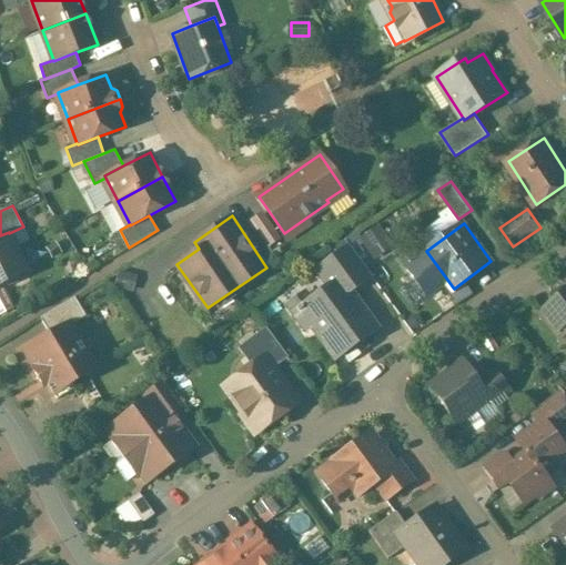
[(0,235),(0,284),(3,283),(9,285),(20,280),(22,273),(28,271),(9,233),(9,232),(0,235)]
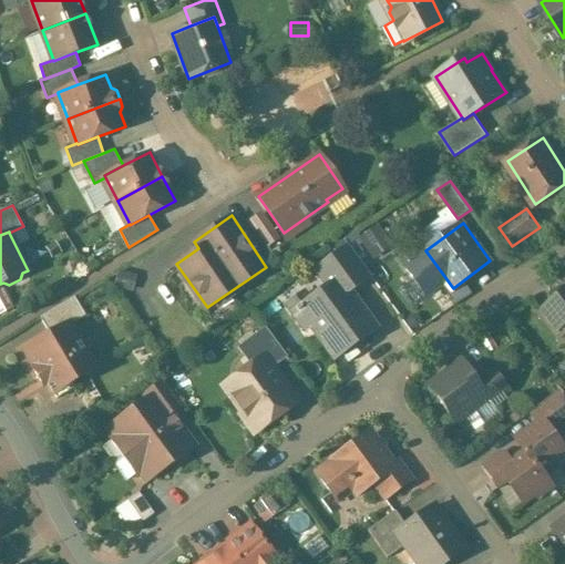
[(371,275),(352,248),(321,270),(330,283),(340,276),(350,290),(371,275)]
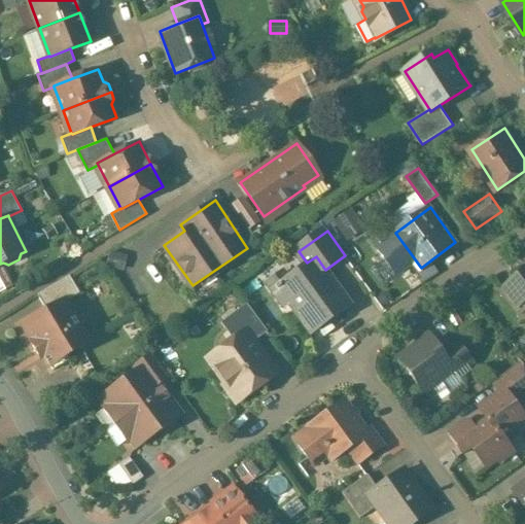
[(307,263),(271,289),(282,306),(289,301),(311,332),(349,304),(338,287),(337,288),(331,280),(333,279),(325,270),(316,256),(307,263)]
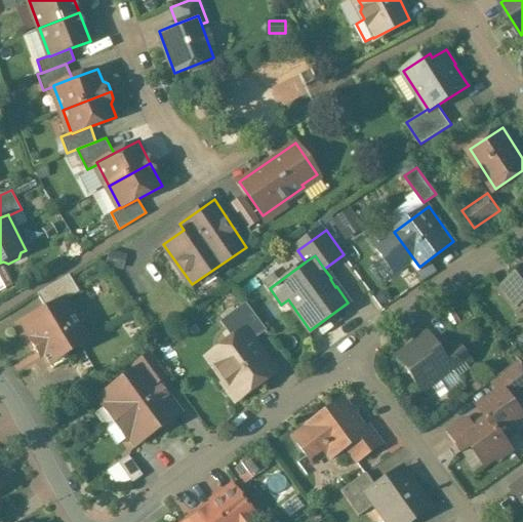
[(522,271),(503,285),(516,304),(522,298),(522,271)]
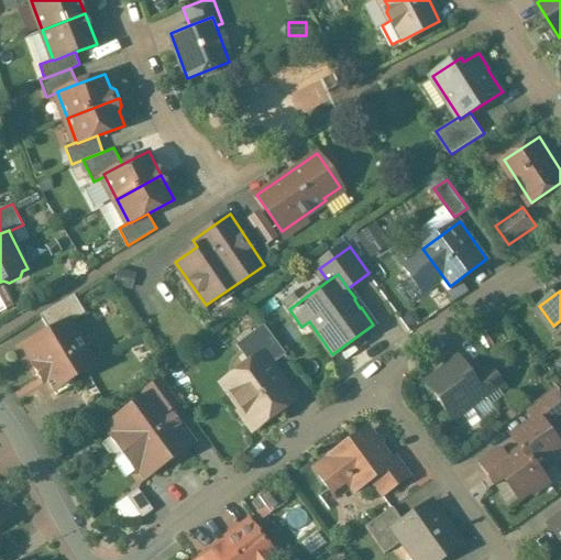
[(74,293),(40,314),(51,330),(69,319),(70,320),(85,311),(74,293)]
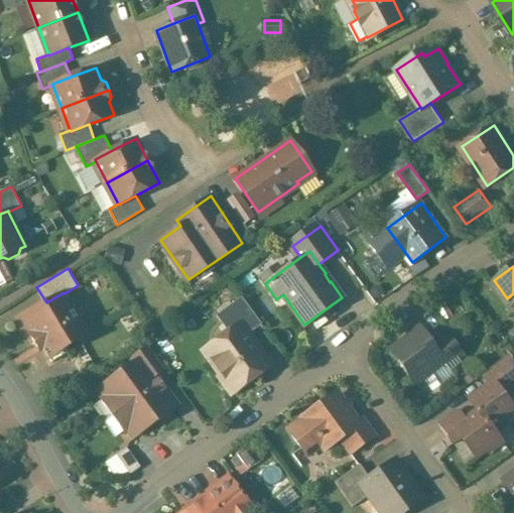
[(46,302),(23,316),(32,333),(30,335),(39,349),(41,348),(47,358),(49,357),(51,361),(68,352),(65,347),(89,333),(65,293),(63,292),(46,302)]
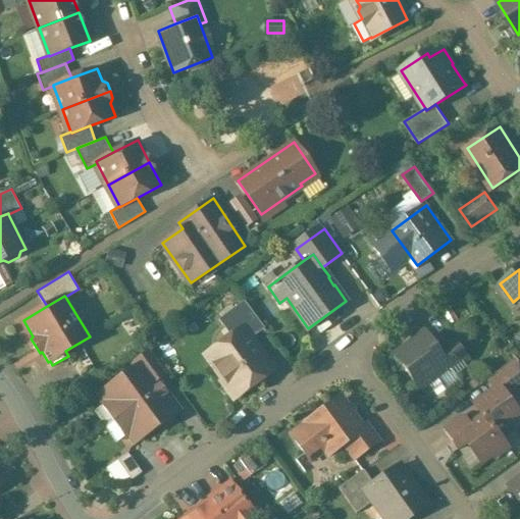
[(245,300),(219,318),(232,335),(244,327),(251,338),(265,327),(245,300)]
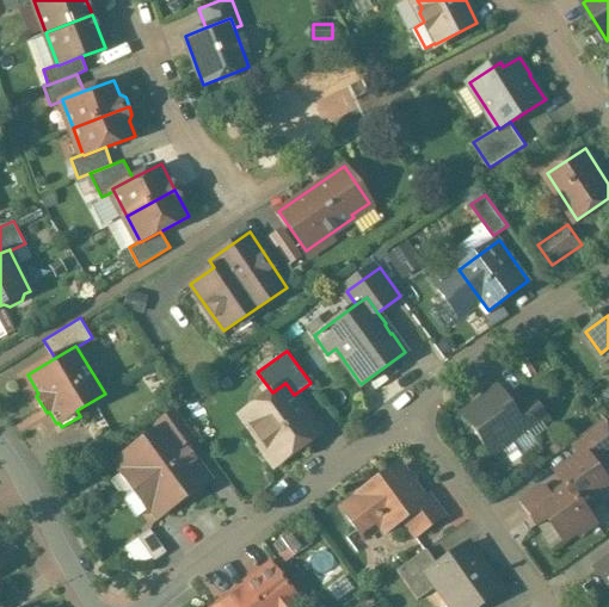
[(303,414),(291,396),(294,395),(285,383),(272,392),(258,403),(266,414),(251,426),(262,440),(258,443),(274,464),(320,431),(307,412),(303,414)]
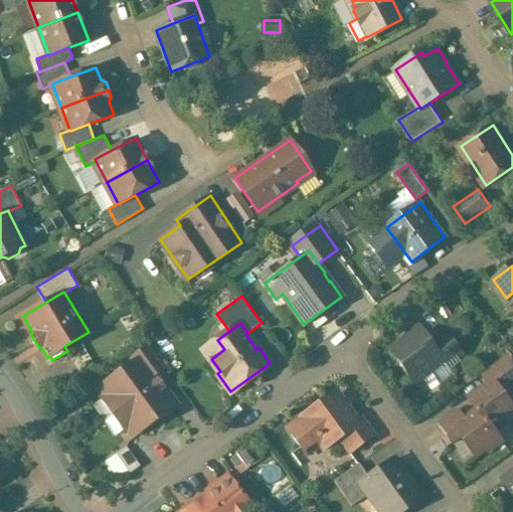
[(434,343),(420,326),(389,349),(413,382),(444,360),(446,359),(434,343)]
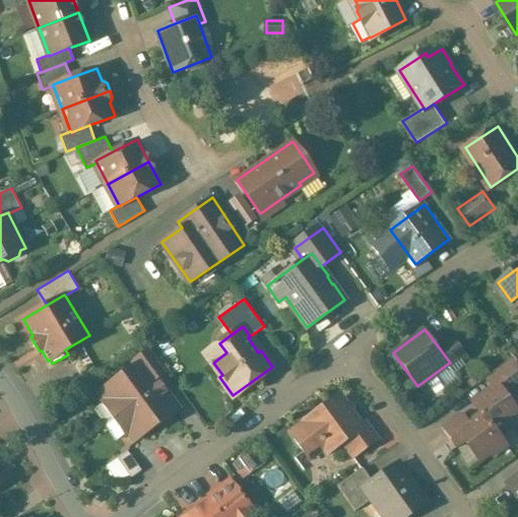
[(468,357),(453,336),(438,346),(450,363),(448,364),(452,369),(468,357)]
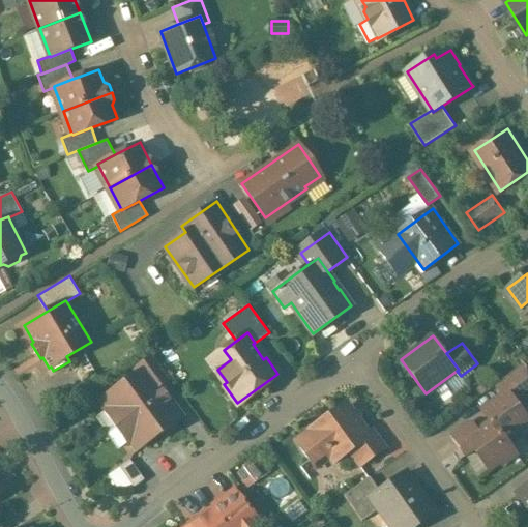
[(169,378),(152,354),(135,367),(138,372),(145,366),(159,385),(169,378)]
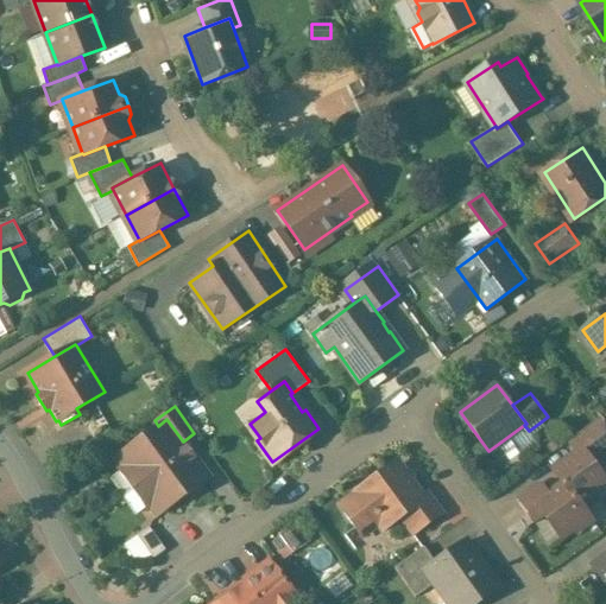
[(605,419),(603,415),(568,440),(578,453),(585,449),(592,458),(605,449),(605,419)]
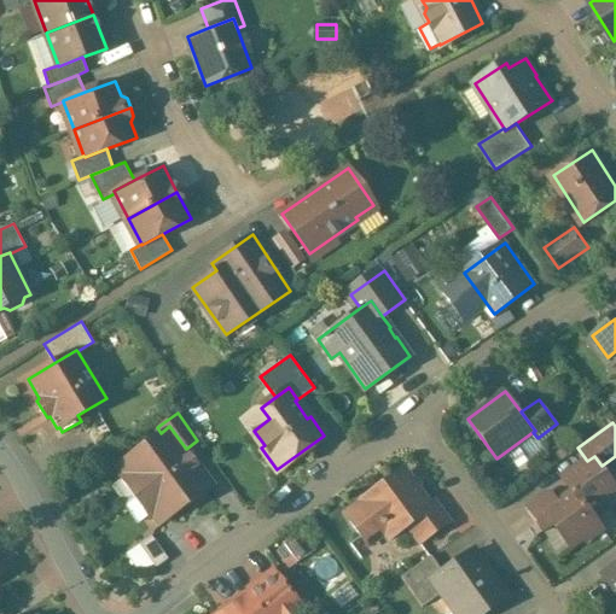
[(161,433),(118,463),(129,479),(135,480),(143,490),(134,496),(135,497),(144,491),(151,501),(150,507),(161,522),(213,485),(186,449),(169,426),(161,433)]
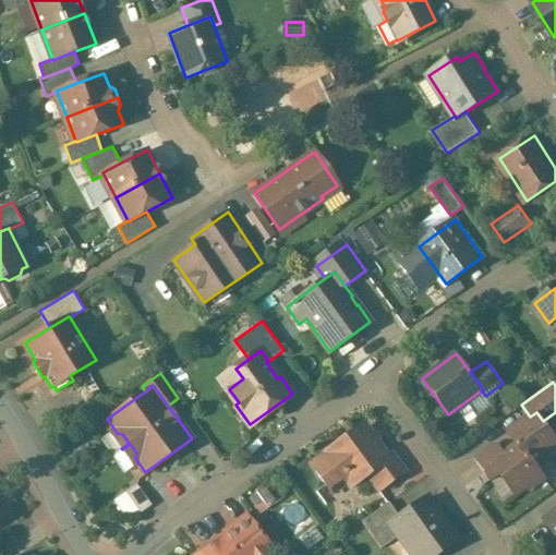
[(530,417),(510,431),(519,444),(520,444),(535,465),(536,465),(547,456),(547,450),(555,445),(555,438),(543,421),(536,412),(530,417)]
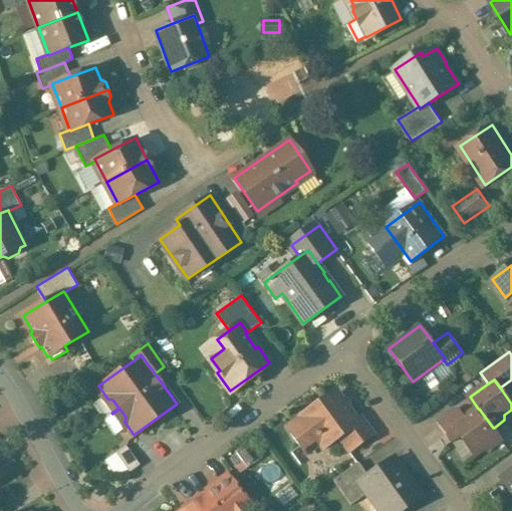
[(327,397),(300,416),(302,417),(287,428),(300,446),(315,436),(319,436),(320,435),(327,445),(337,437),(335,434),(359,417),(353,416),(346,407),(348,400),(327,397)]
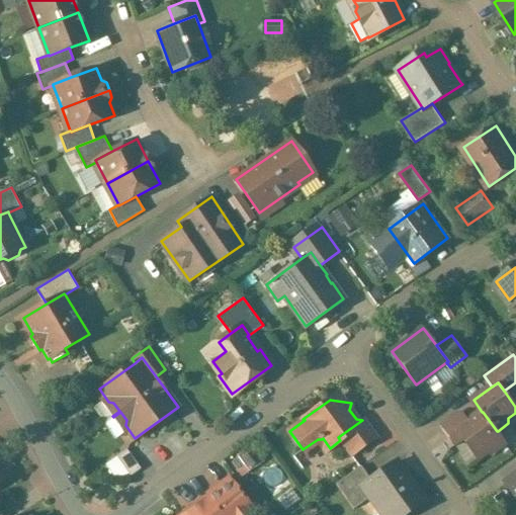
[(458,411),(440,424),(449,437),(459,430),(458,429),(469,420),(463,412),(458,411)]
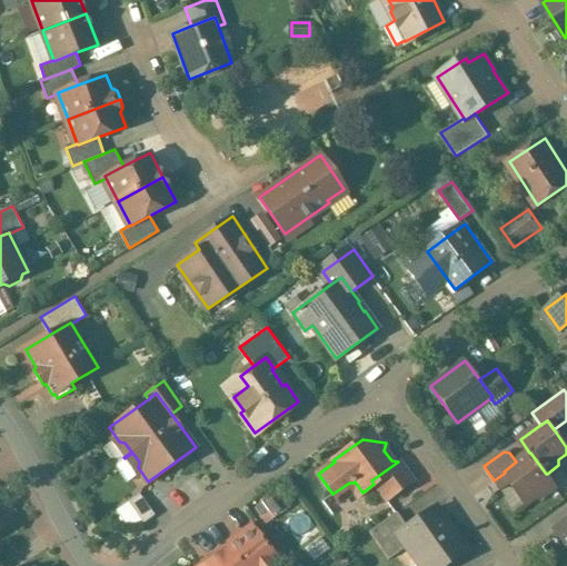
[(516,462),(504,472),(505,473),(526,503),(537,494),(543,496),(556,486),(547,474),(546,474),(530,453),(529,453),(516,462)]
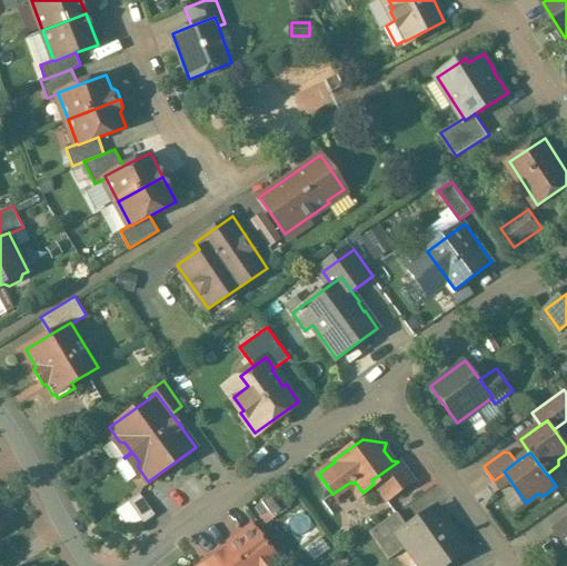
[(398,462),(371,480),(374,484),(386,499),(414,479),(413,478),(411,479),(399,463),(401,462),(400,460),(398,462)]
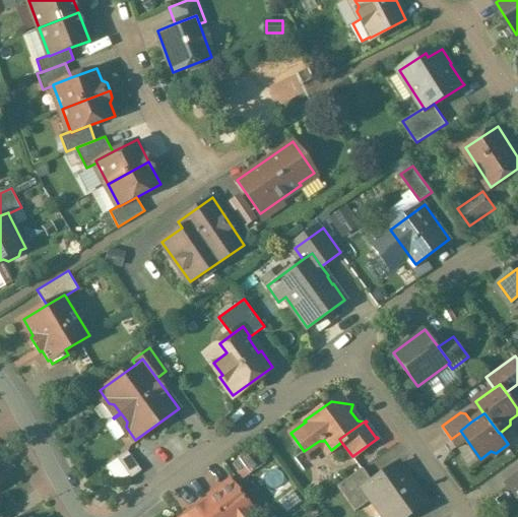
[(257,442),(233,458),(244,474),(268,458),(257,442)]
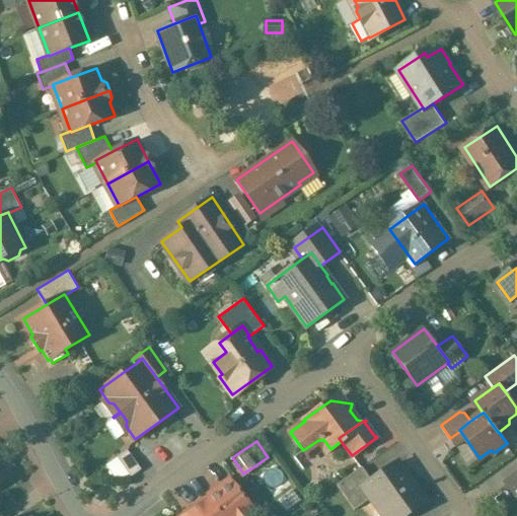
[(141,468),(128,449),(117,456),(131,475),(141,468)]
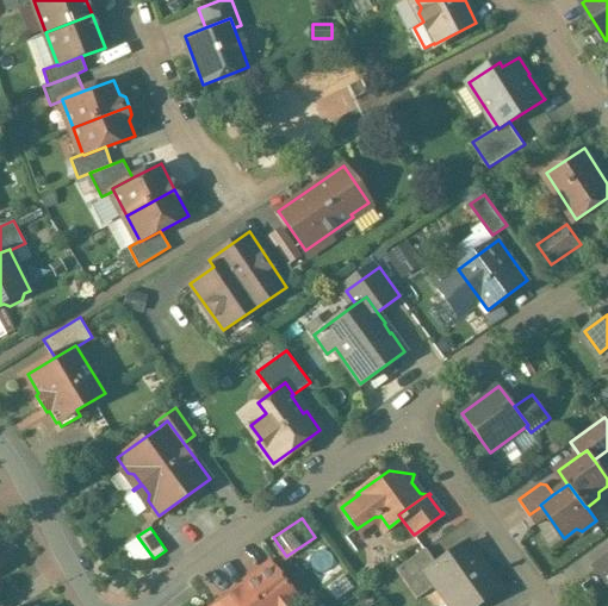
[(436,563),(427,570),(438,583),(452,605),(475,605),(500,589),(466,542),(436,563)]
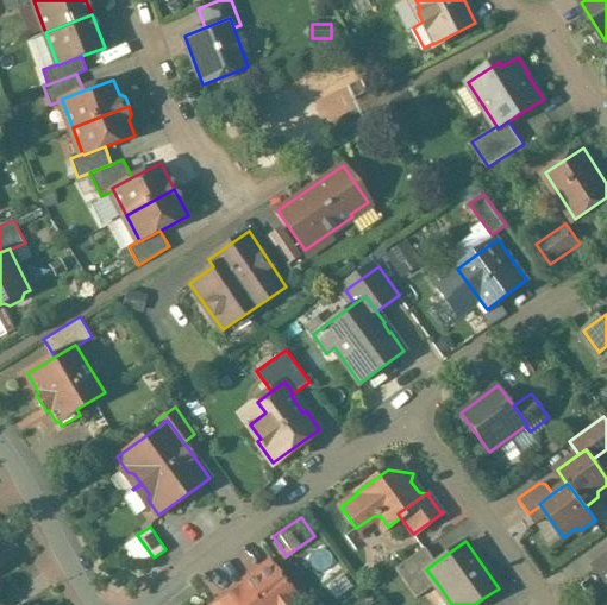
[(424,546),(395,567),(417,597),(437,583),(426,569),(436,562),(424,546)]
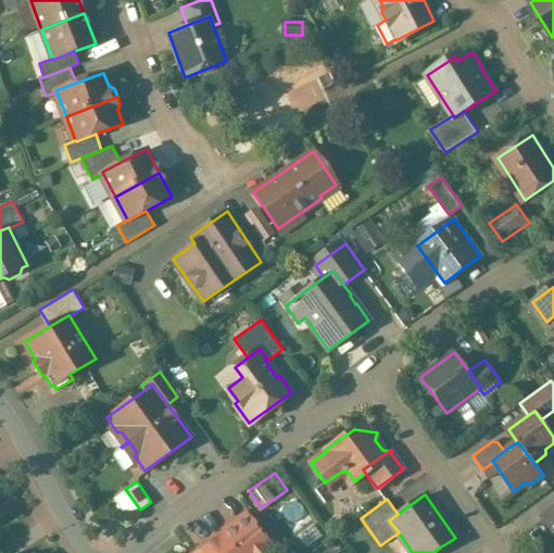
[(553,511),(544,518),(553,531),(553,511)]
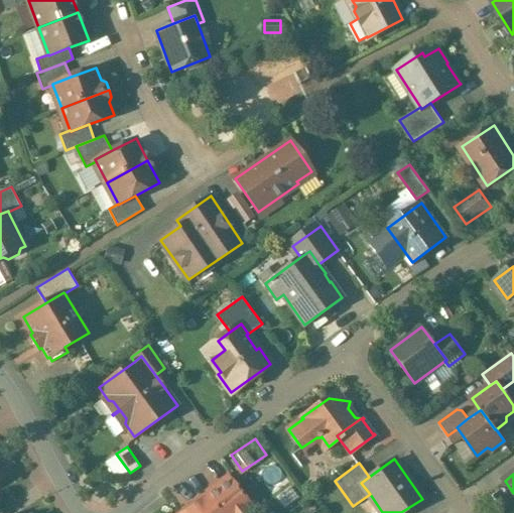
[(236,512),(248,504),(227,475),(207,490),(209,493),(211,492),(225,512),(236,512)]
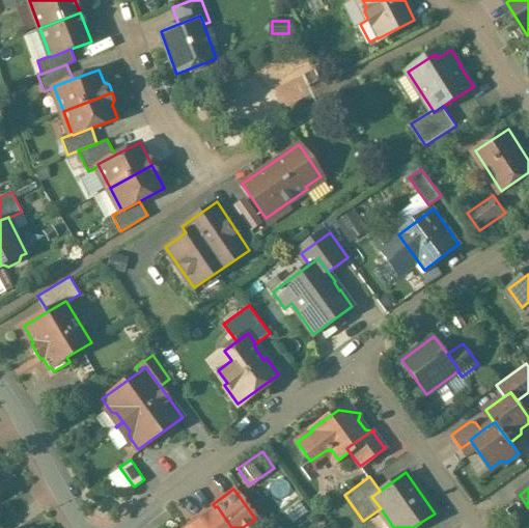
[(215,507),(186,527),(231,527),(217,506),(215,507)]
